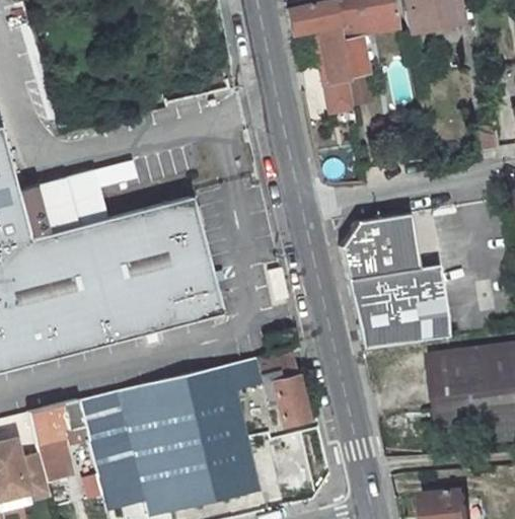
[(338,1),(338,0),(289,10),(294,31),(325,25),(329,46),(325,46),(328,62),(324,63),(328,85),(352,80),(343,31),(343,28),(342,25),(338,1)]
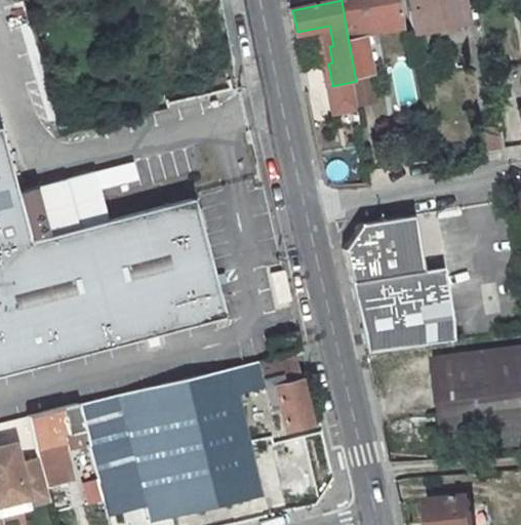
[(365,33),(406,26),(400,0),(347,0),(342,1),(346,26),(347,29),(347,32),(356,81),(360,105),(378,102),(365,33)]
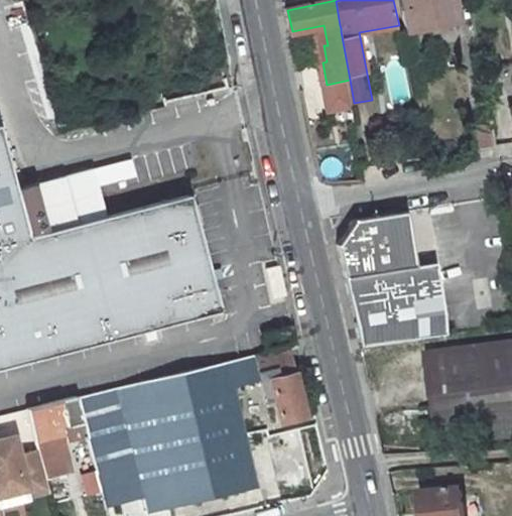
[(408,33),(462,24),(457,0),(406,0),(408,9),(404,10),(408,33)]
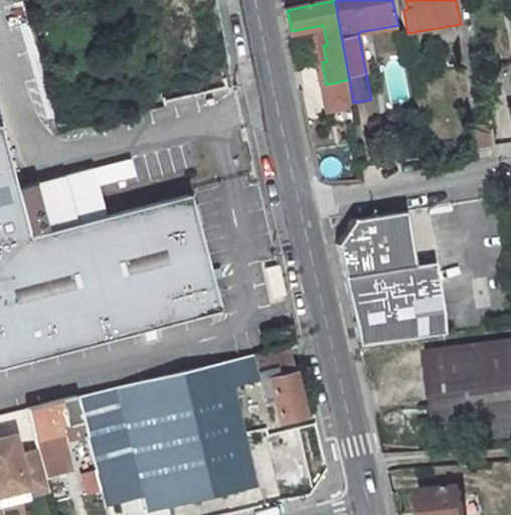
[(482,149),(496,146),(492,121),(477,124),(482,149)]
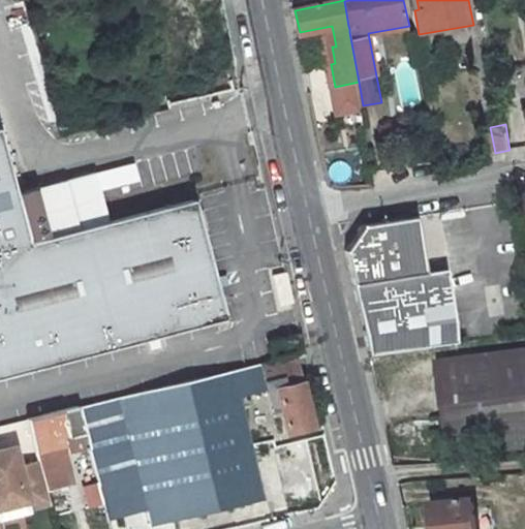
[(196,199),(31,243),(1,128),(0,128),(0,377),(227,318),(196,199)]
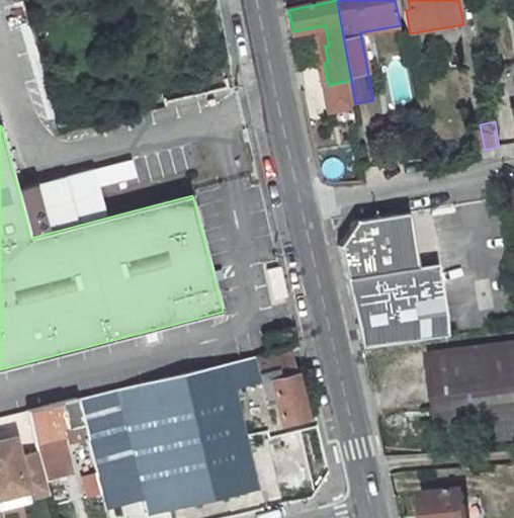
[(451,336),(440,263),(419,267),(411,212),(358,221),(353,228),(357,231),(350,242),(346,239),(341,246),(354,300),(356,300),(361,323),(359,324),(366,349),(451,336)]
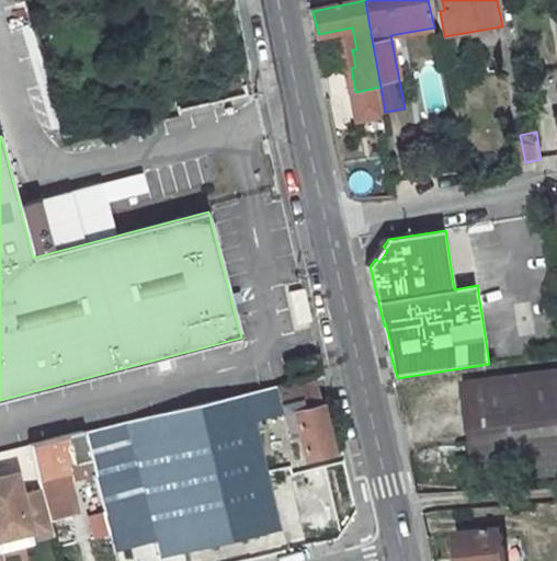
[(379,262),(387,250),(383,247),(375,259),(379,262)]
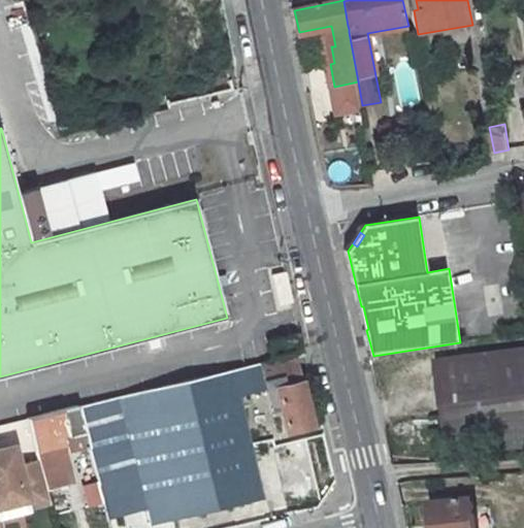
[(203,513),(265,498),(241,396),(270,388),(275,413),(284,410),(289,432),(314,427),(297,355),(173,384),(203,513)]
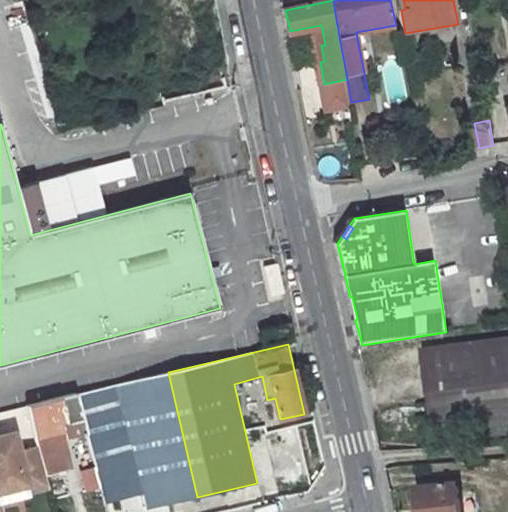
[(507,344),(431,355),(441,440),(507,432),(507,344)]
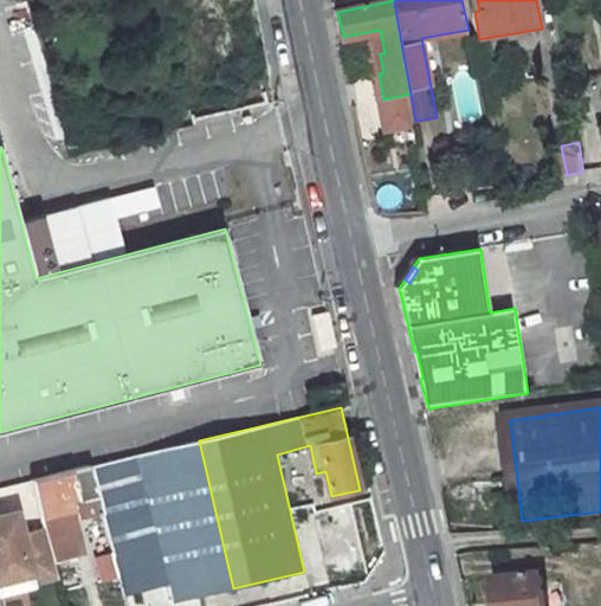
[(176,601),(233,588),(199,440),(92,466),(101,496),(102,502),(124,584),(169,571),(176,601)]
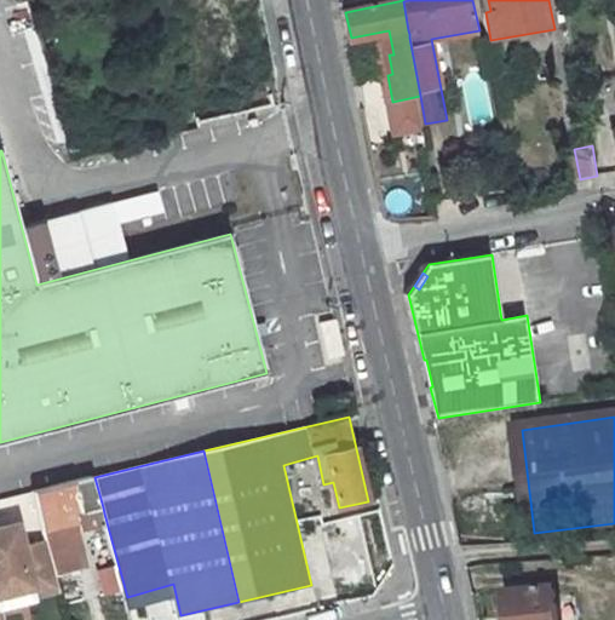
[(49,541),(58,574),(86,568),(74,521),(104,514),(103,507),(95,477),(35,492),(49,541)]
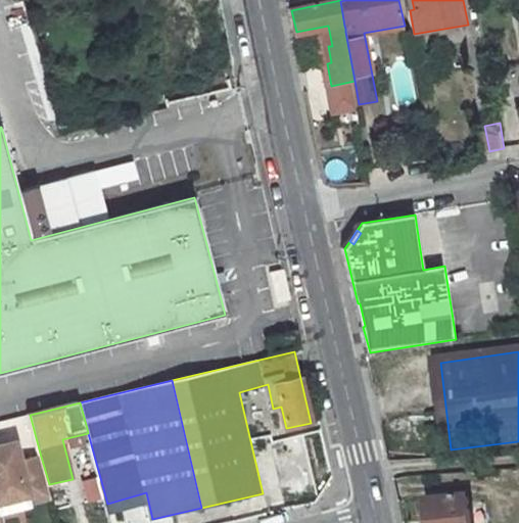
[(0,436),(15,434),(12,420),(0,421),(0,436)]
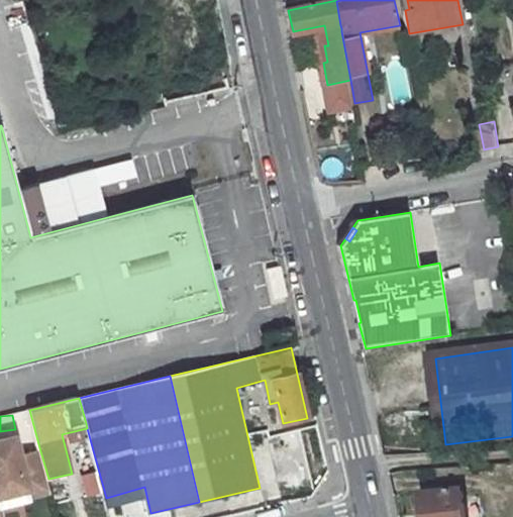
[(21,456),(16,437),(0,441),(0,516),(3,516),(0,504),(0,497),(13,495),(14,501),(52,492),(48,479),(40,451),(21,456)]
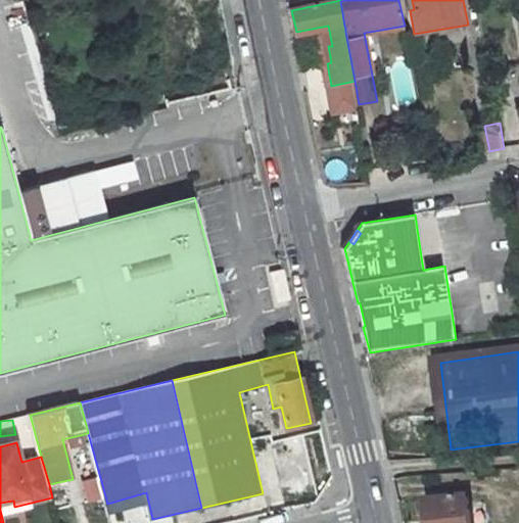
[(433,522),(474,522),(472,496),(431,502),(433,522)]
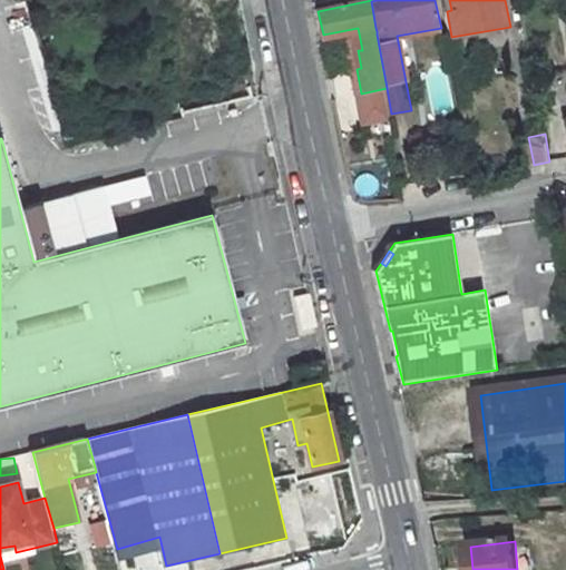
[(0,556),(16,552),(15,546),(0,548),(0,556)]
